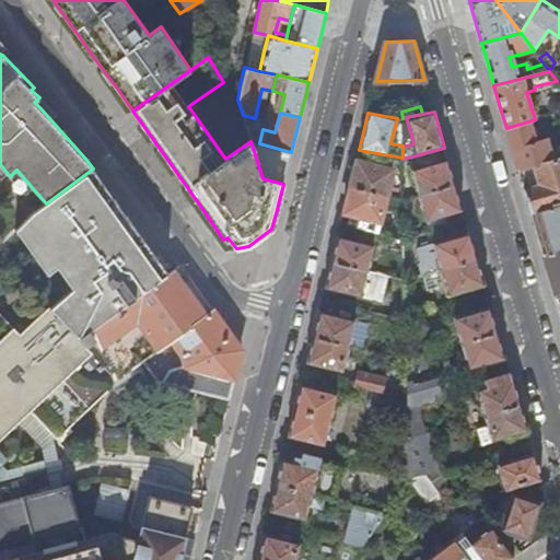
[(537,141),(532,120),(506,128),(512,146),(518,170),(535,165),(556,160),(549,138),(537,141)]
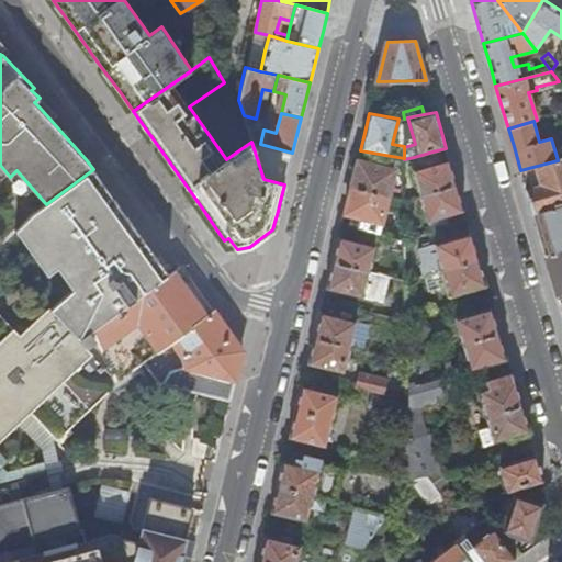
[(260,144),(263,130),(245,124),(251,142),(260,144)]
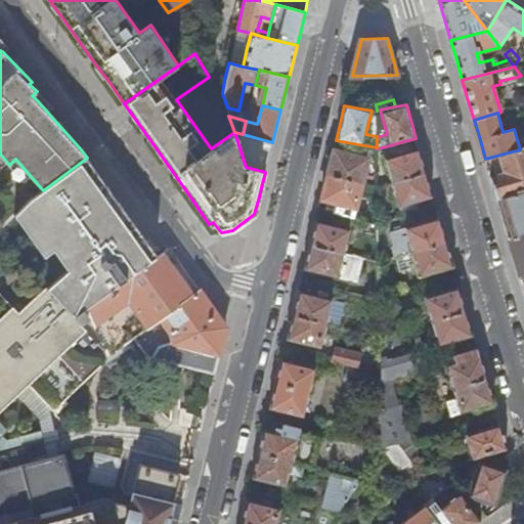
[(272,142),(243,134),(234,132),(246,167),(265,172),(269,156),(272,142)]
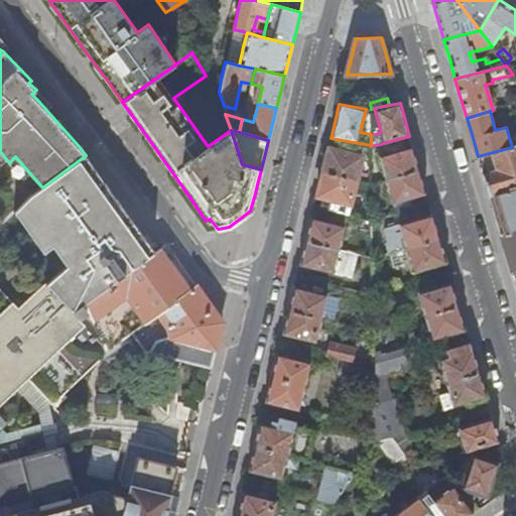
[(397,139),(380,144),(383,155),(379,156),(386,178),(419,169),(414,154),(412,146),(400,149),(397,139)]
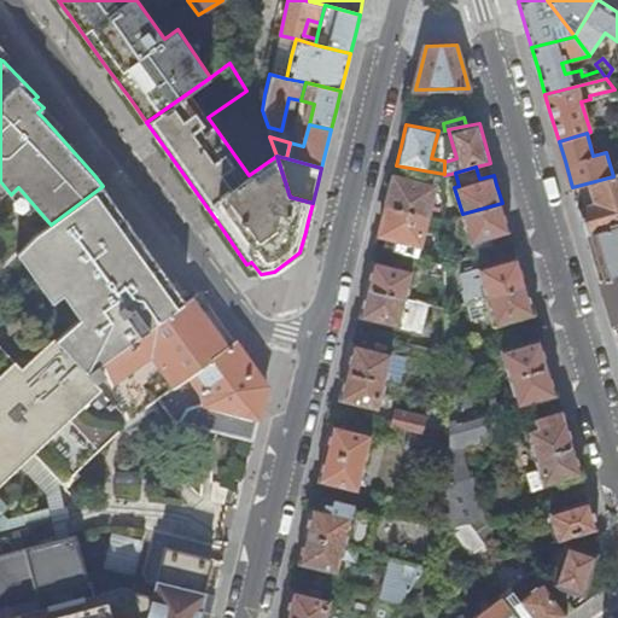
[(617,174),(613,176),(590,182),(598,204),(578,209),(581,217),(586,234),(617,225),(617,174)]
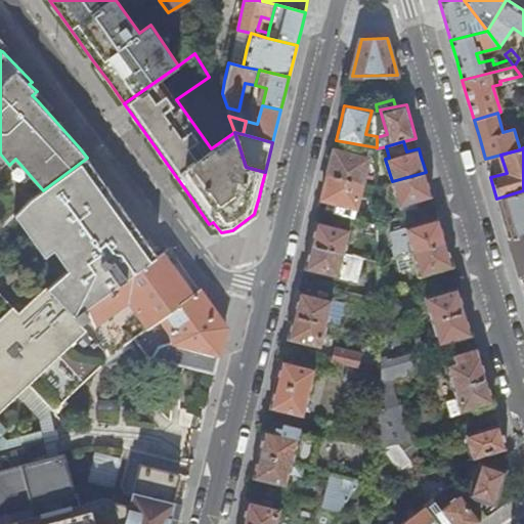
[(330,163),(326,175),(363,182),(369,158),(334,150),(330,163)]
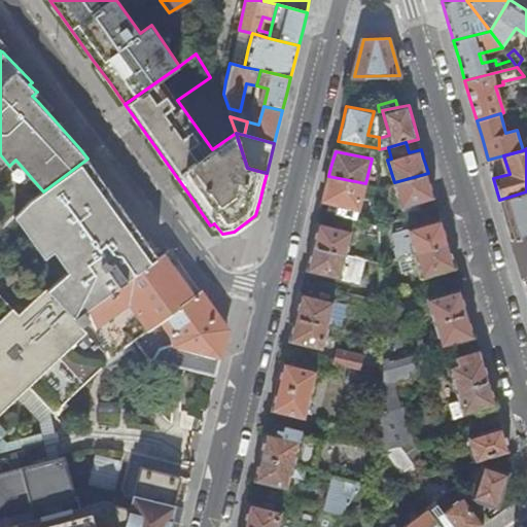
[(0,414),(20,396),(32,386),(55,410),(54,410),(56,412),(114,358),(112,357),(136,340),(135,339),(200,292),(182,267),(170,249),(159,257),(141,233),(114,195),(88,159),(43,191),(33,200),(15,215),(46,256),(56,250),(71,271),(50,285),(21,313),(0,291),(0,287),(2,285),(0,281),(0,414)]
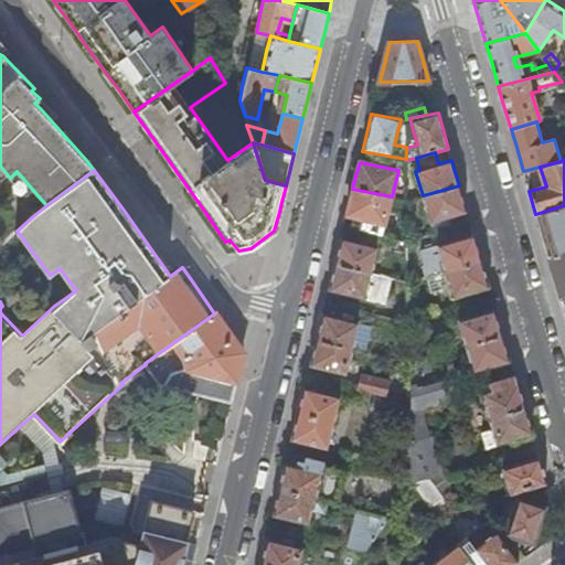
[(459,185),(423,195),(430,223),(467,212),(465,204),(459,185)]
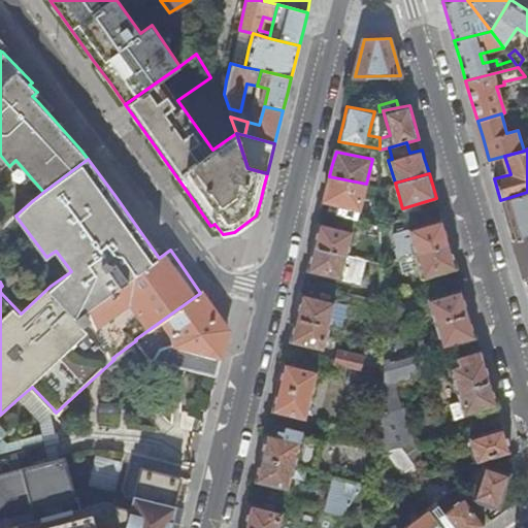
[(360,207),(366,184),(329,176),(327,188),(324,201),(360,207)]
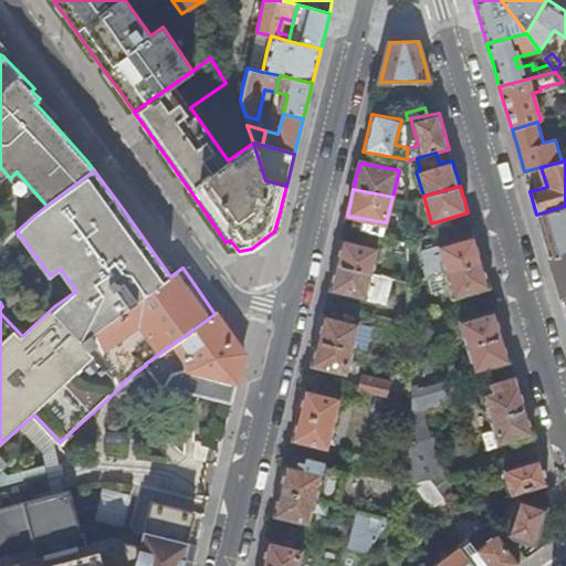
[(565,251),(565,206),(536,215),(542,233),(549,257),(565,251)]
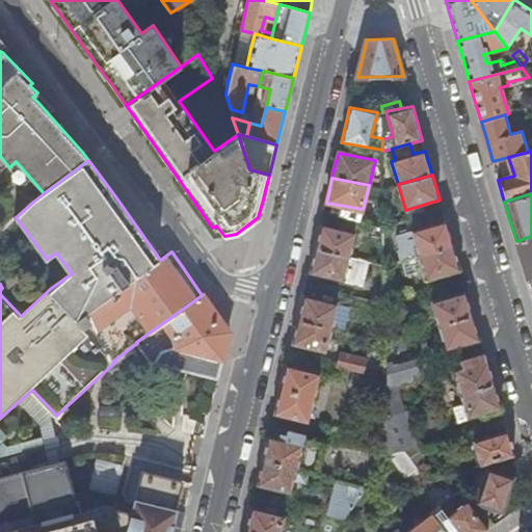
[(401,260),(418,255),(452,244),(448,228),(446,221),(397,235),(401,260)]
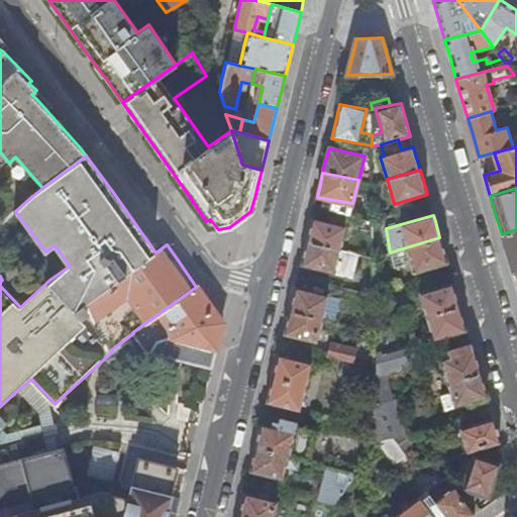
[(308,231),(306,241),(341,249),(347,224),(312,217),(308,231)]
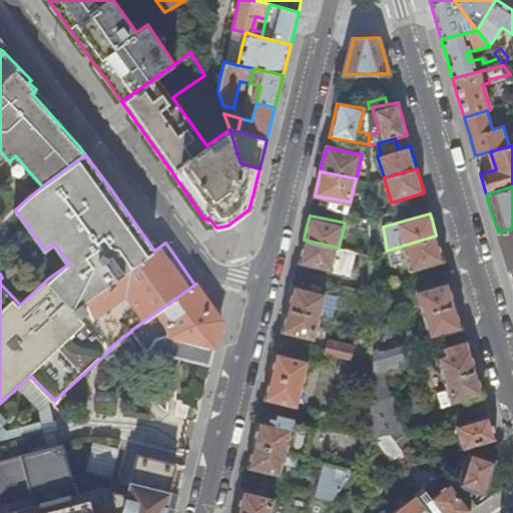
[(512,270),(512,227),(498,232),(503,250),(509,272),(512,270)]
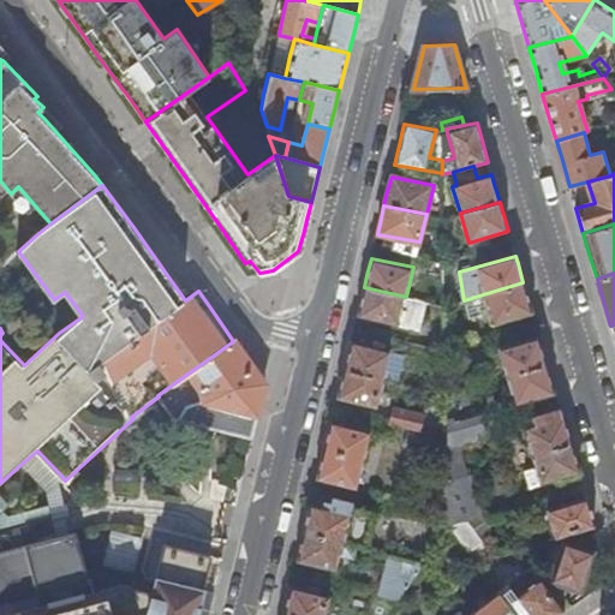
[(523,282),(483,294),(491,324),(531,311),(527,298),(523,282)]
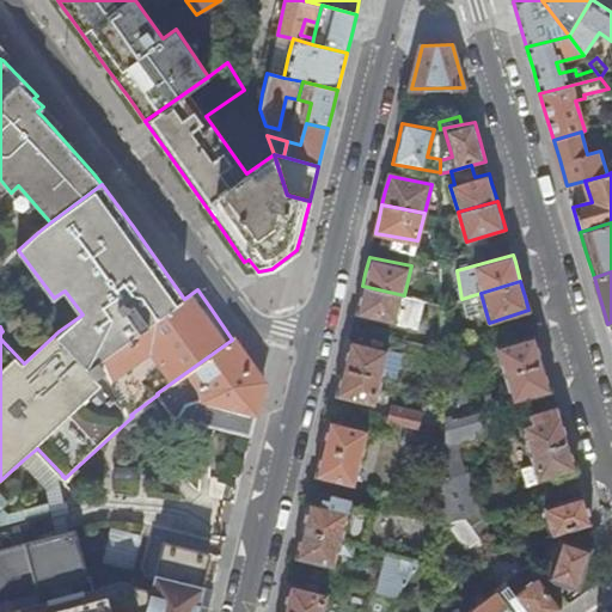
[(426,300),(404,295),(362,286),(359,299),(355,314),(420,328),(426,300)]
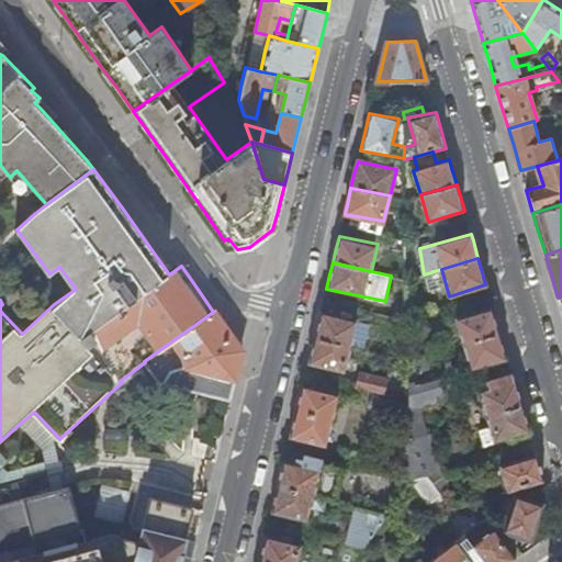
[(454,346),(463,344),(499,332),(495,316),(492,307),(456,317),(458,324),(448,326),(454,346)]
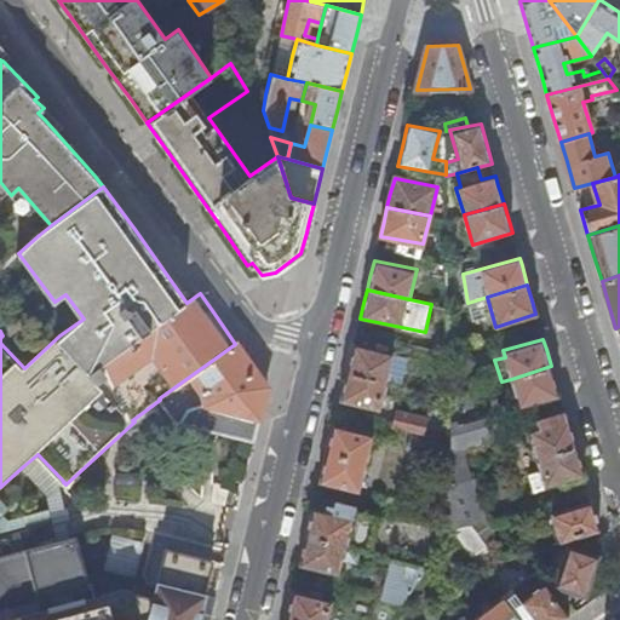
[(346,372),(389,383),(402,385),(405,374),(392,371),(396,352),(354,343),(350,355),(346,372)]
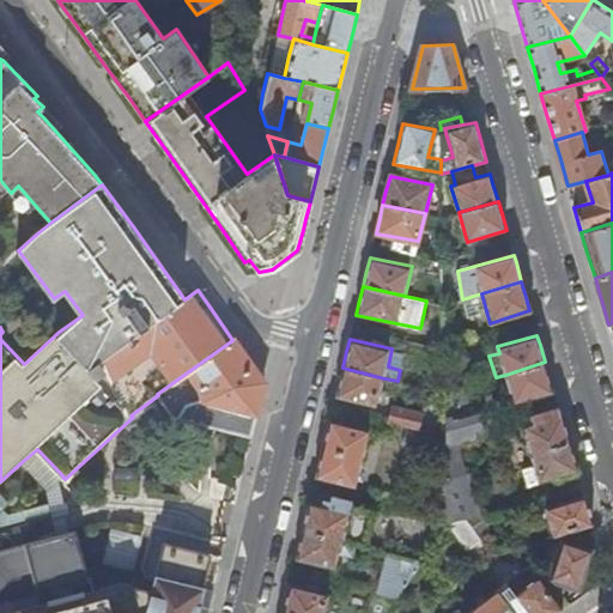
[(263,382),(232,340),(157,394),(158,395),(171,414),(250,437),(260,396),(263,382)]
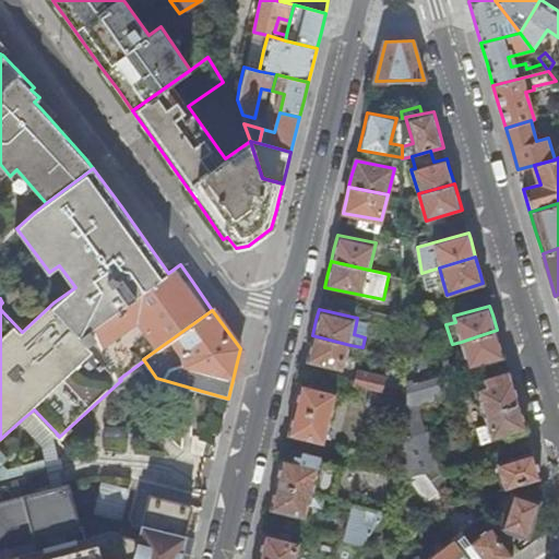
[(497,330),(461,342),(468,368),(504,357),(501,344),(497,330)]
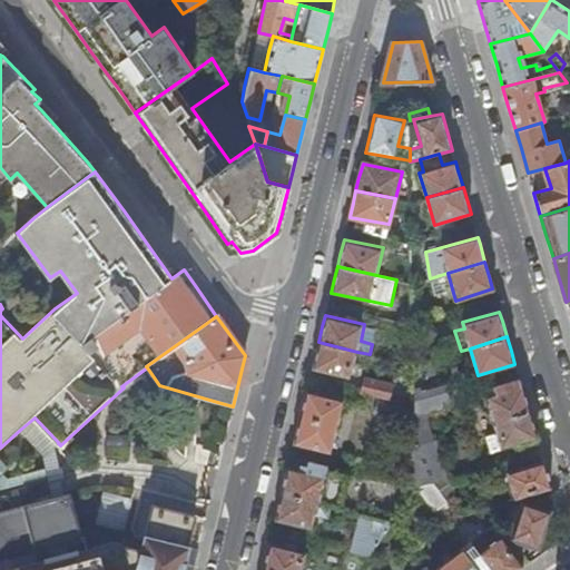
[(351,377),(357,352),(318,342),(314,356),(312,369),(351,377)]
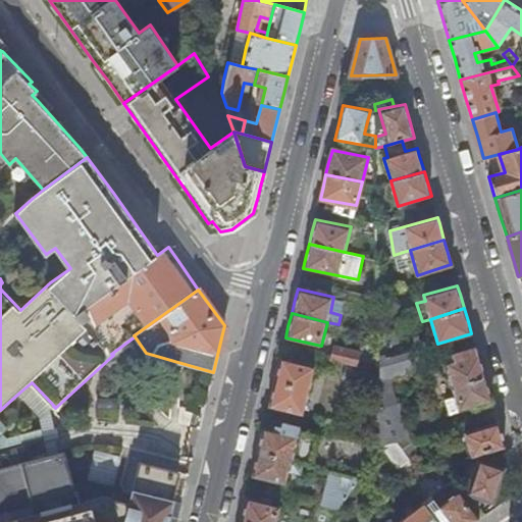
[(378,334),(380,409),(395,405),(386,377),(403,373),(401,369),(409,367),(404,350),(388,354),(382,333),(378,334)]
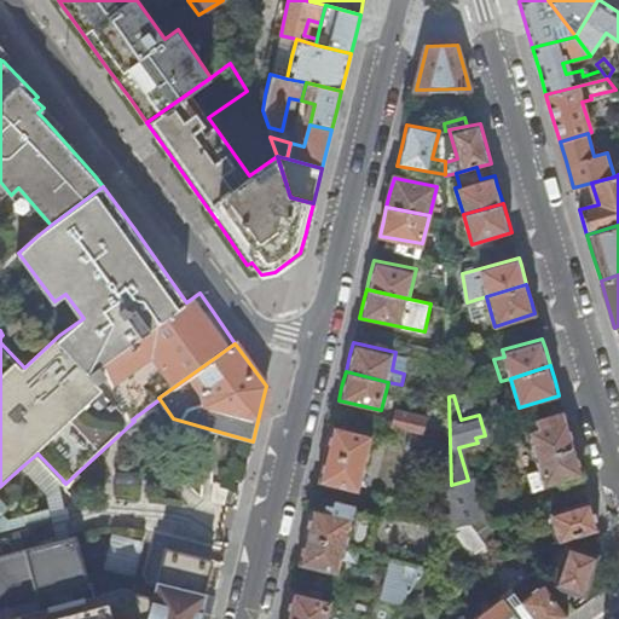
[(393,426),(422,433),(426,417),(397,410),(393,426)]
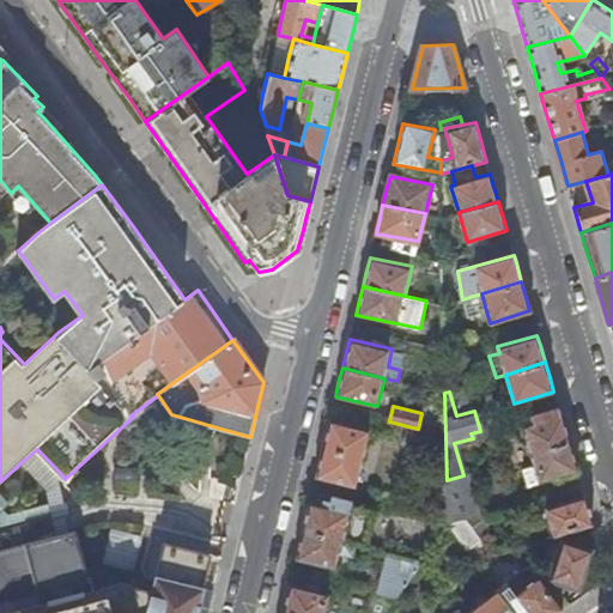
[(520,428),(528,455),(569,444),(564,430),(560,416),(520,428)]
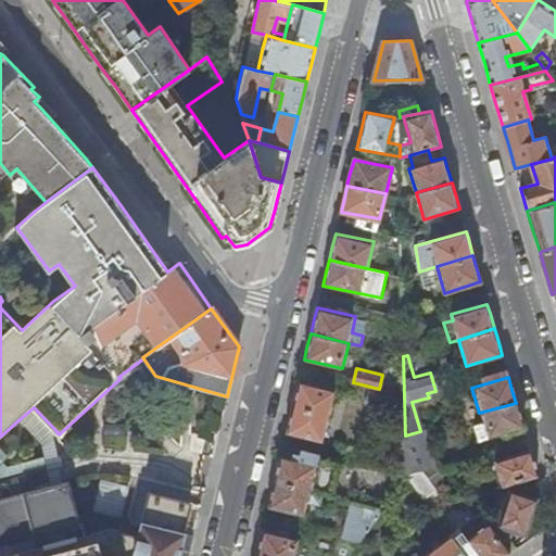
[(295,391),(292,407),(330,417),(337,390),(299,381),(295,391)]
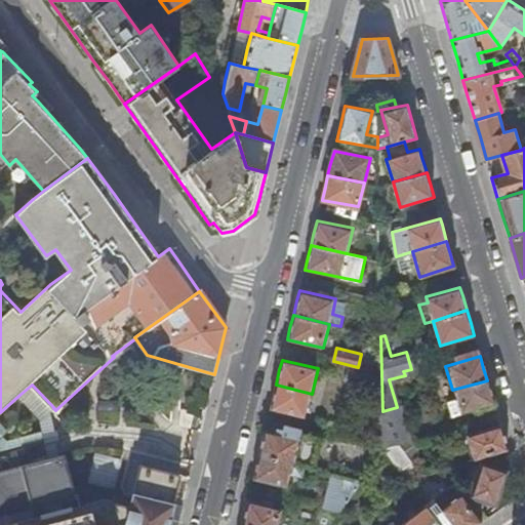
[(487,380),(452,390),(455,400),(448,402),(453,417),(494,404),(491,394),(487,380)]
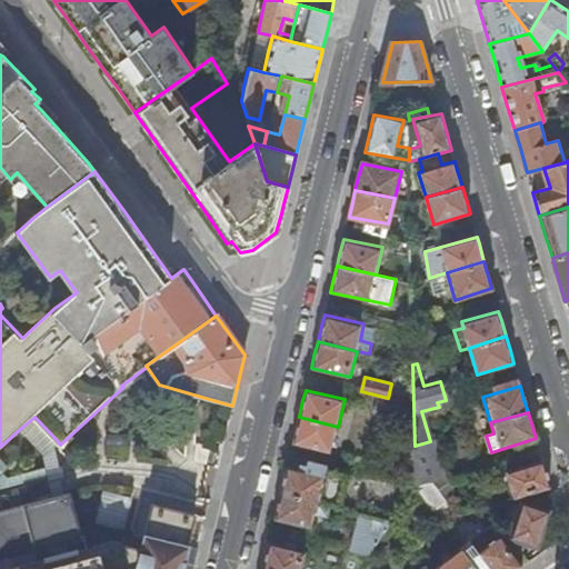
[(45,455),(47,467),(8,477),(5,472),(10,467),(0,455),(0,487),(0,488),(49,477),(52,497),(66,493),(58,447),(60,445),(58,442),(35,417),(21,428),(45,455)]
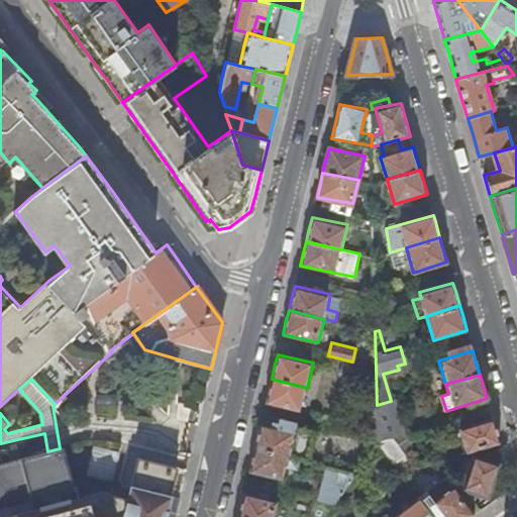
[(301,411),(307,388),(272,379),(269,391),(266,403),(301,411)]
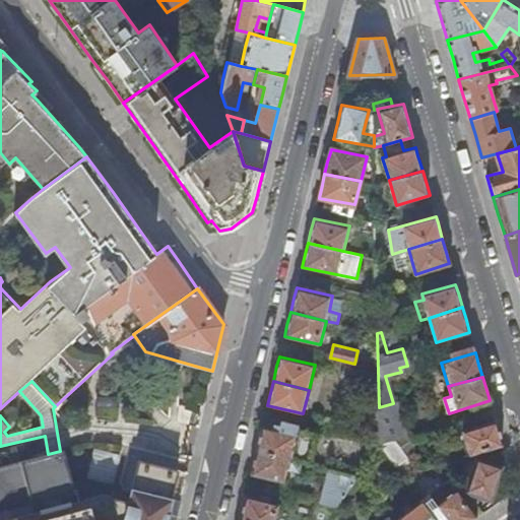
[(99,408),(119,406),(118,395),(96,398),(99,408)]
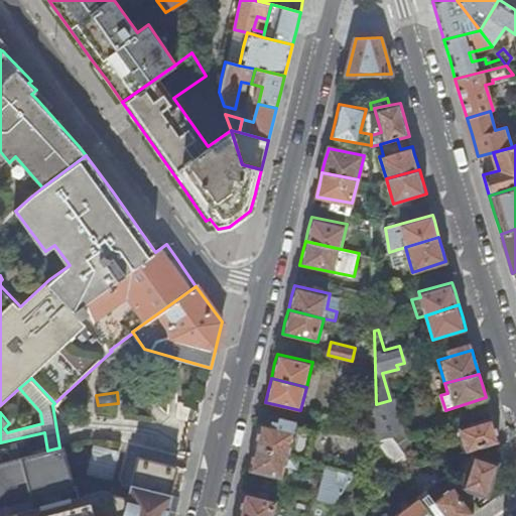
[(390,400),(376,404),(377,440),(392,436),(403,433),(393,399),(390,400)]
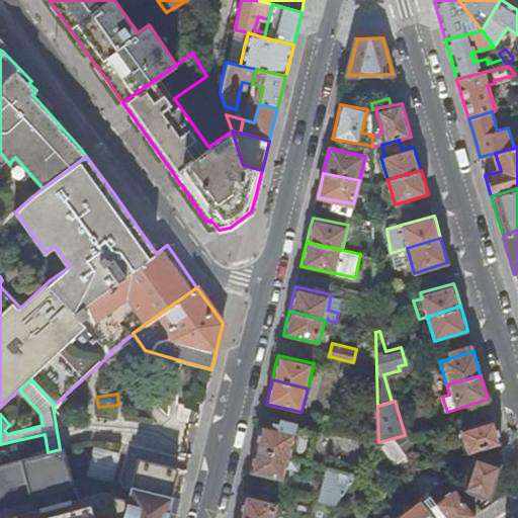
[(191,408),(179,405),(176,419),(188,422),(191,408)]
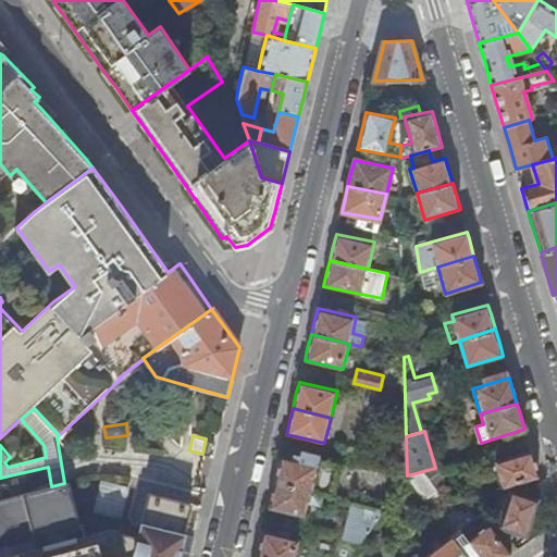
[(279,465),(274,482),(332,497),(338,470),(318,465),(320,456),(288,447),(285,457),(281,456),(279,465)]
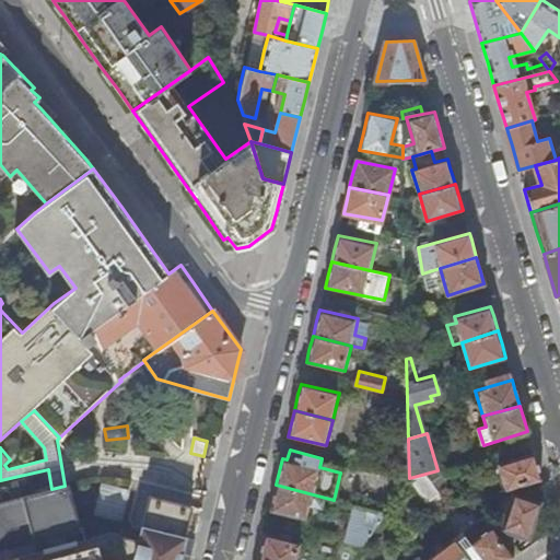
[(497,463),(504,490),(541,479),(536,461),(533,453),(497,463)]
